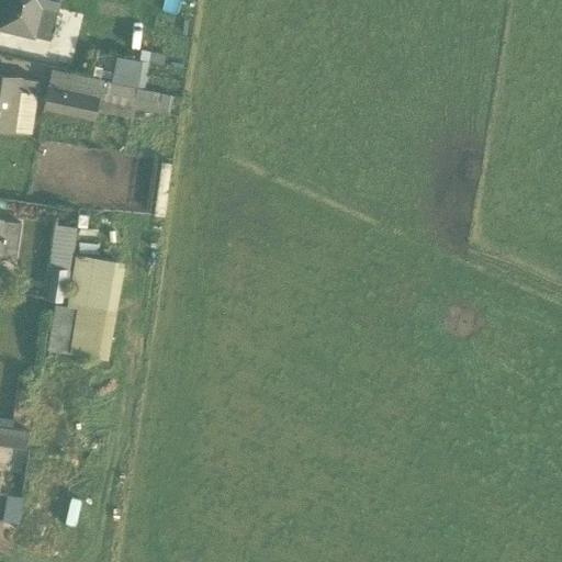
[(58,0),(1,0),(0,4),(0,30),(33,38),(42,4),(56,8),(58,0)]
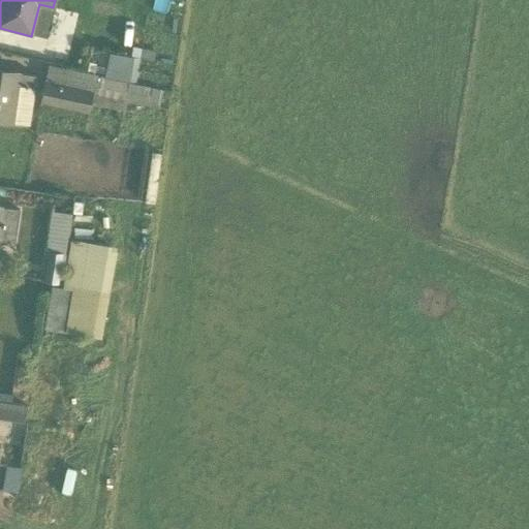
[(159,107),(163,91),(47,68),(39,102),(95,114),(97,103),(129,110),(131,101),(159,107)]
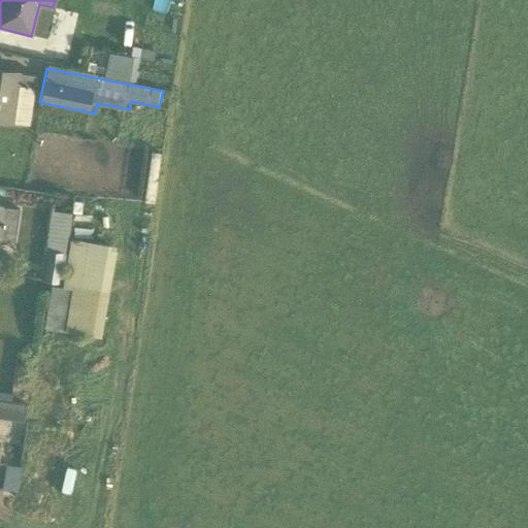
[(0,70),(0,121),(28,125),(35,75),(0,70)]
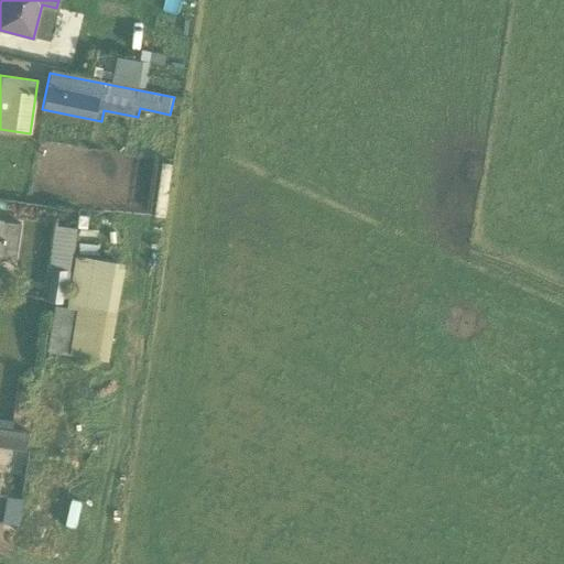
[(156,214),(167,215),(169,190),(156,188),(156,214)]
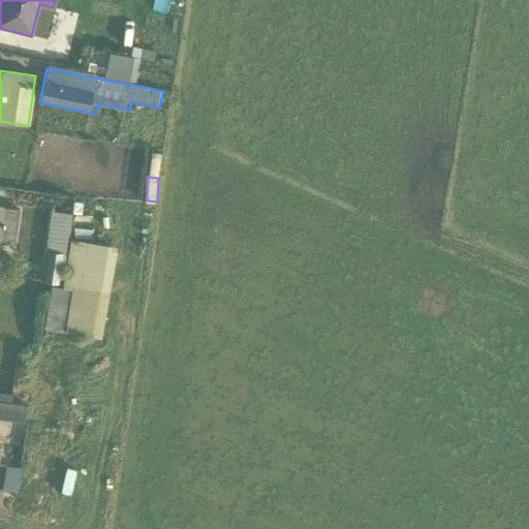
[(72,197),(51,194),(49,209),(71,213),(69,224),(79,226),(82,204),(72,203),(72,197)]
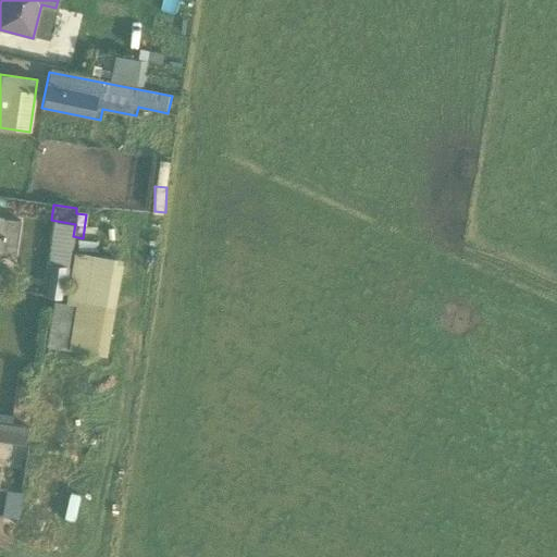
[(107,356),(124,263),(75,255),(65,305),(59,304),(65,271),(50,269),(45,301),(51,302),(44,345),(107,356)]
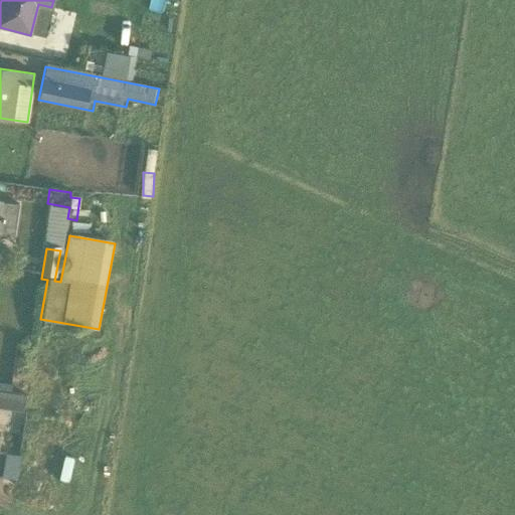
[(0,381),(0,407),(22,411),(25,395),(10,392),(11,383),(0,381)]
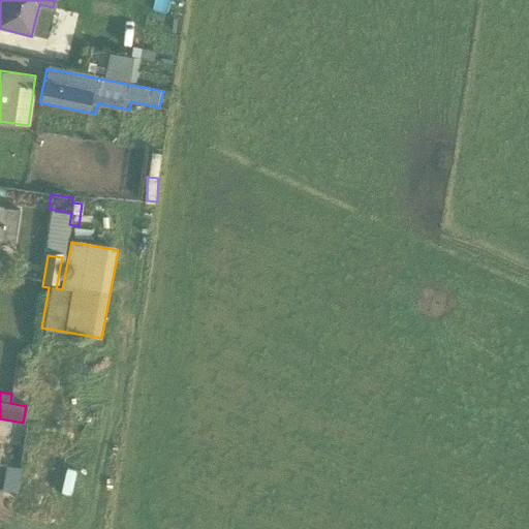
[(5,464),(2,489),(18,490),(21,466),(5,464)]
